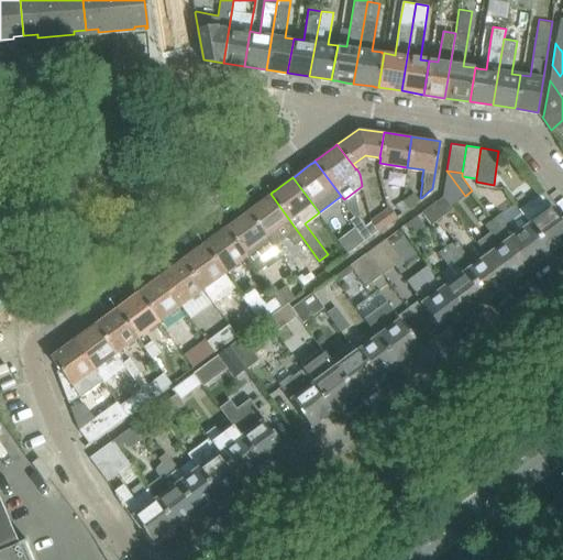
[(354,191),(344,199),(348,204),(346,205),(354,215),(357,213),(359,212),(360,211),(354,191)]
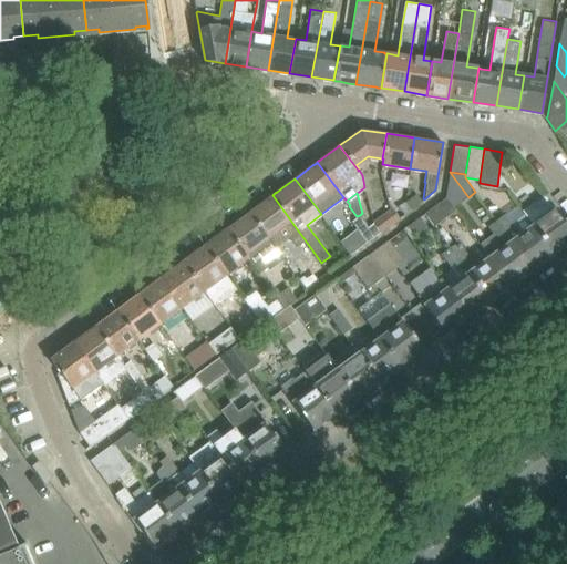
[(406,201),(413,208),(423,200),(418,193),(406,201)]
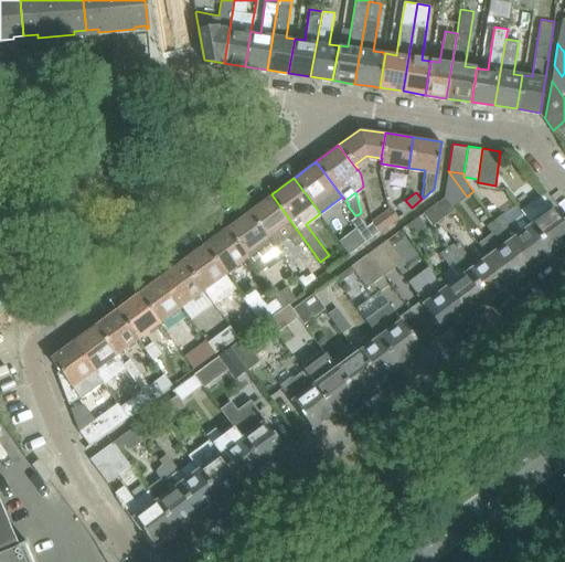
[(523,212),(552,252),(564,241),(564,221),(543,192),(521,209),(523,212)]
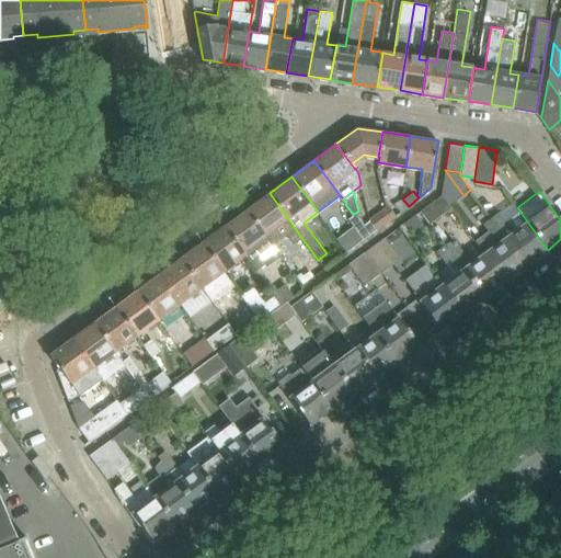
[(289,220),(270,193),(247,209),(273,245),(286,234),(295,228),(289,220)]
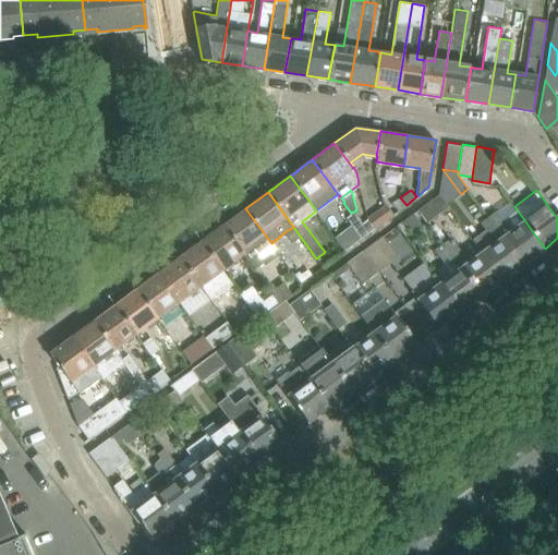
[(439,193),(425,203),(435,216),(449,206),(447,204),(439,193)]
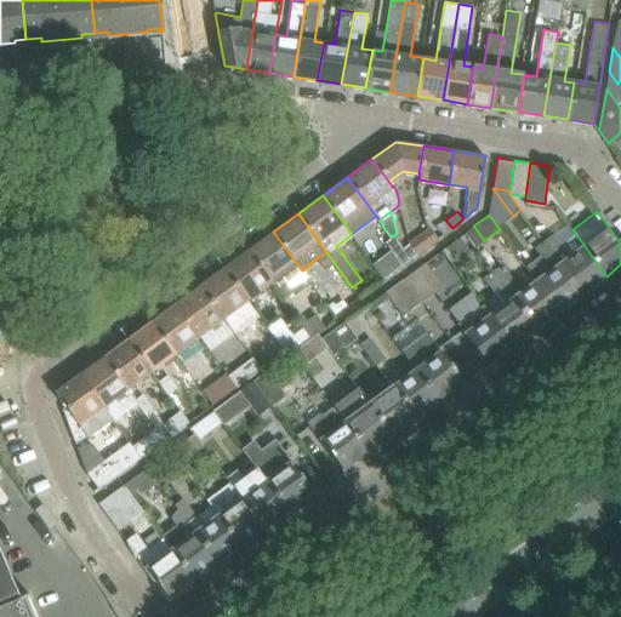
[(431,226),(421,233),(431,244),(439,238),(431,226)]
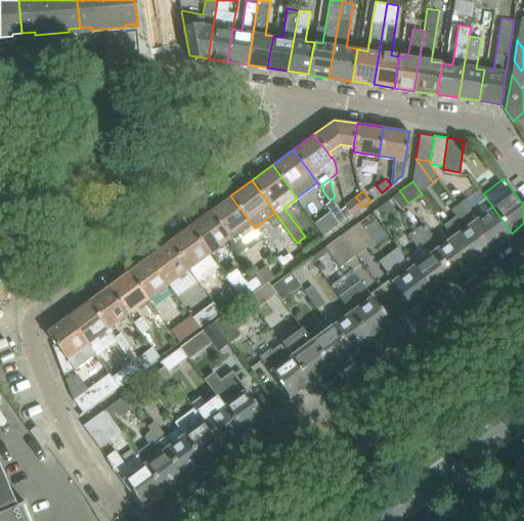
[(210,211),(229,236),(239,252),(248,246),(243,239),(256,229),(255,228),(230,196),(210,211)]
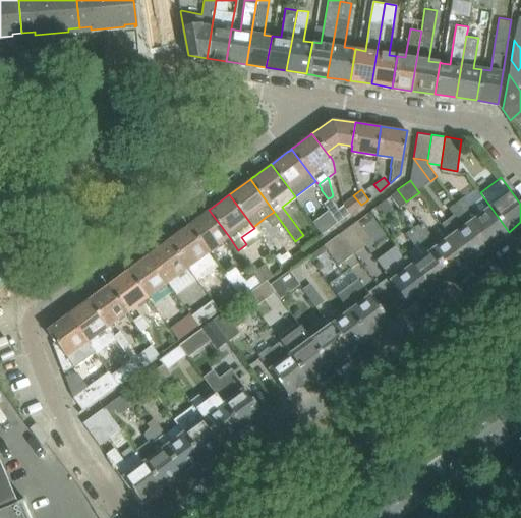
[(350,213),(361,205),(353,195),(343,203),(350,213)]
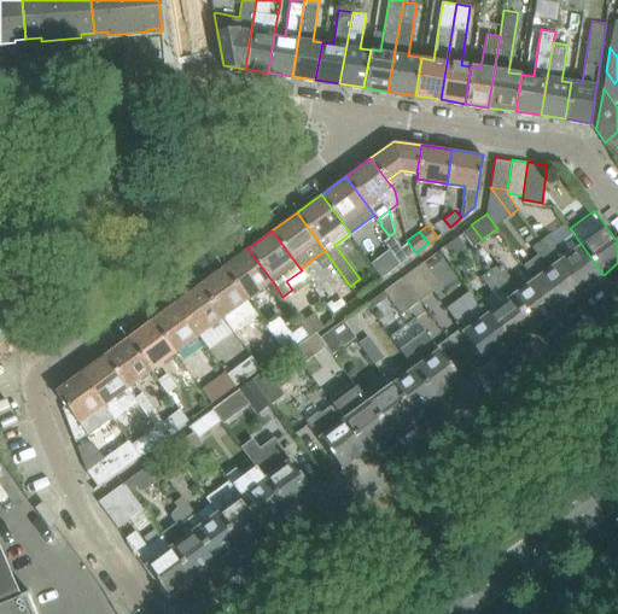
[(541,239),(581,292),(604,275),(572,232),(558,241),(551,232),(541,239)]
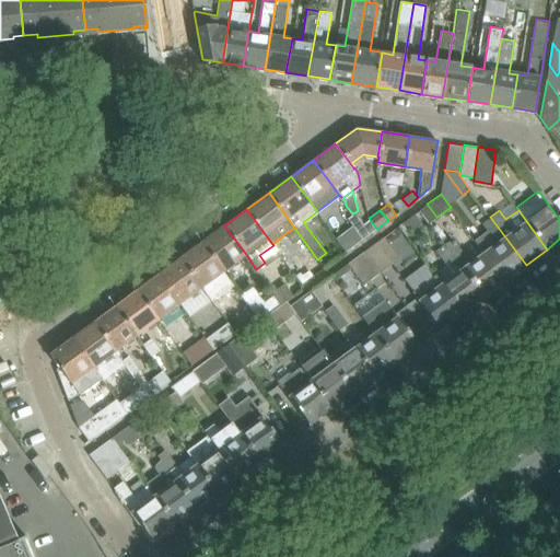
[(352,213),(348,218),(353,225),(363,240),(372,232),(364,222),(357,211),(356,212),(352,213)]
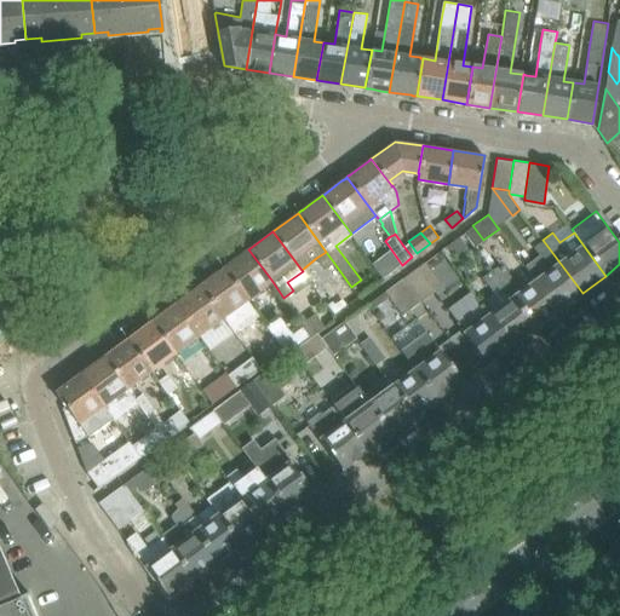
[(459,235),(446,246),(453,255),(466,246),(459,235)]
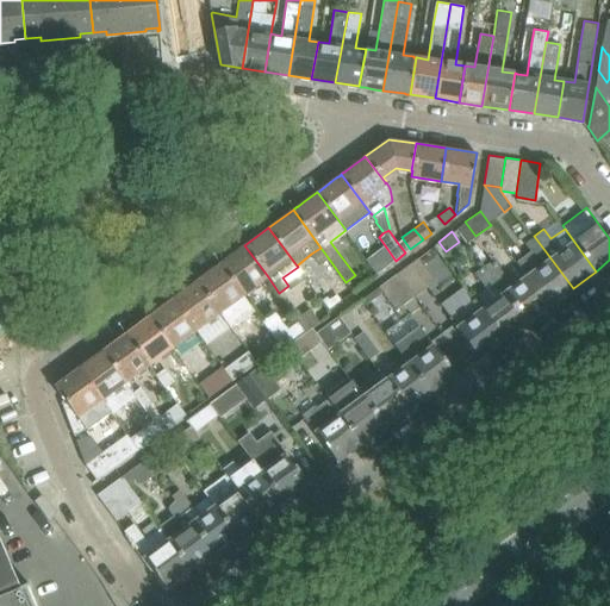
[(530,250),(516,260),(527,274),(549,305),(573,288),(534,236),(524,243),(530,250)]
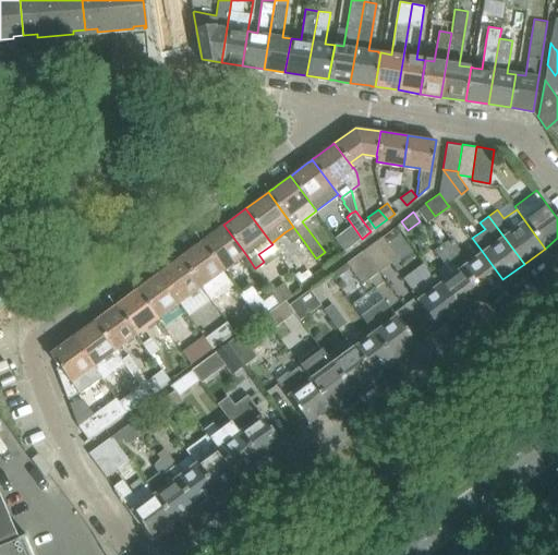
[(244,252),(223,225),(202,241),(221,268),(244,252)]
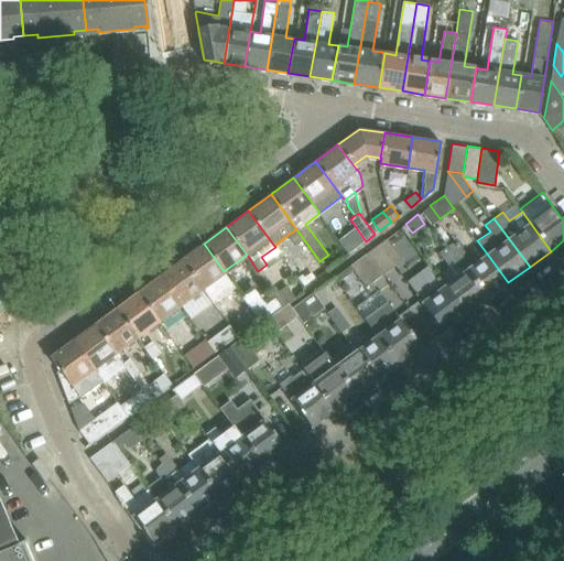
[(349,254),(366,241),(356,227),(339,239),(349,254)]
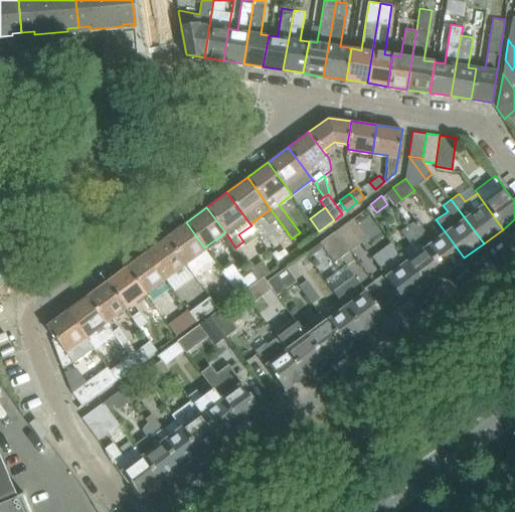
[(269,223),(277,217),(271,209),(263,214),(269,223)]
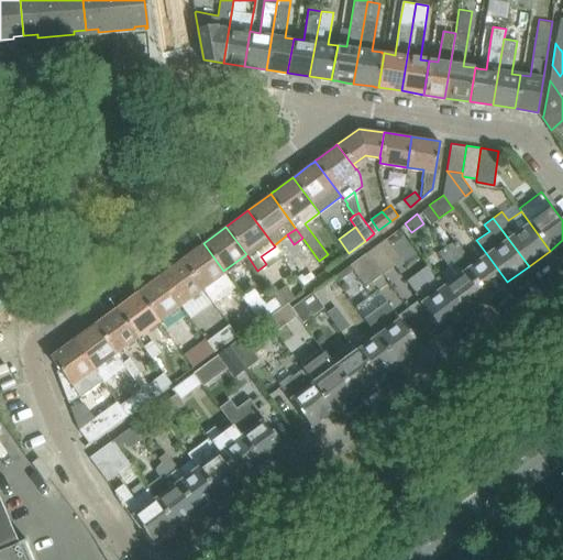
[(401,259),(385,238),(367,251),(383,272),(401,259)]
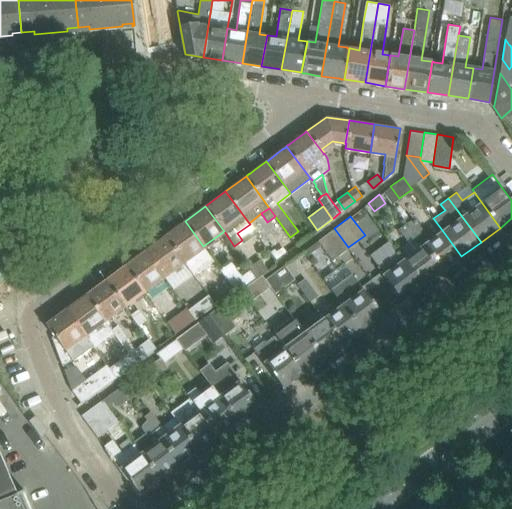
[(414,216),(406,222),(409,226),(417,237),(423,245),(442,270),(461,256),(442,230),(432,238),(426,229),(424,230),(414,216)]
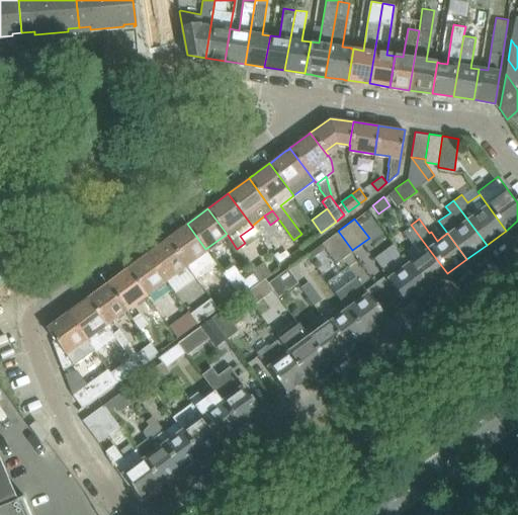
[(186,264),(205,249),(187,224),(176,232),(175,233),(167,239),(186,264)]
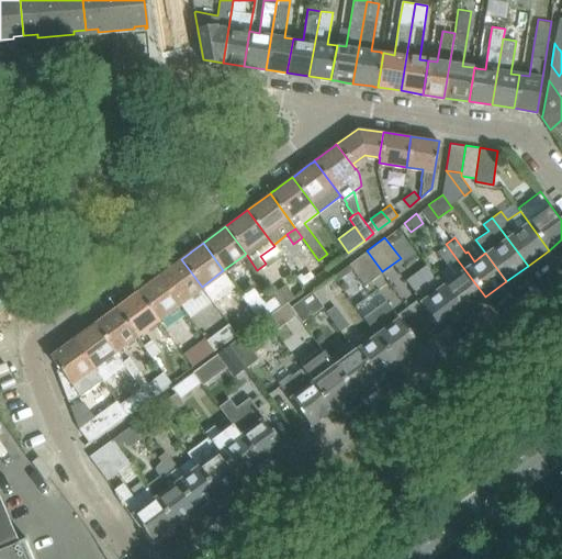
[(458,260),(449,248),(441,255),(448,264),(449,266),(458,260)]
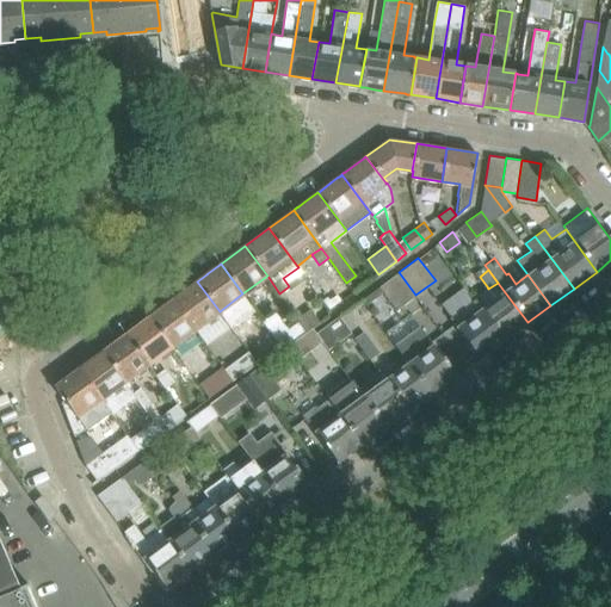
[(399,272),(380,286),(396,309),(415,295),(399,272)]
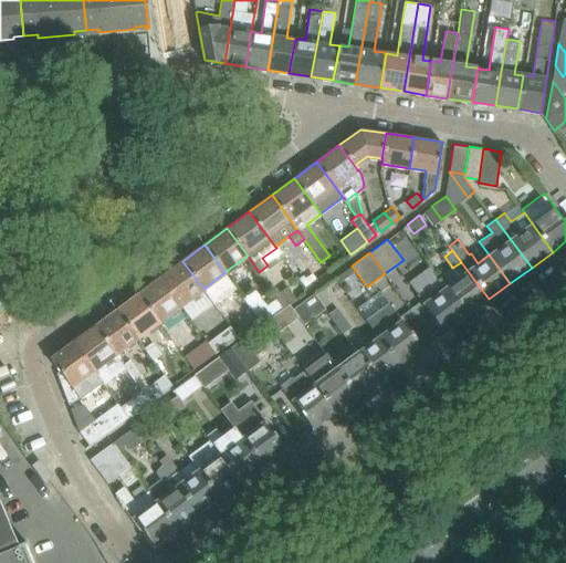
[(181,305),(203,289),(182,261),(160,277),(181,305)]
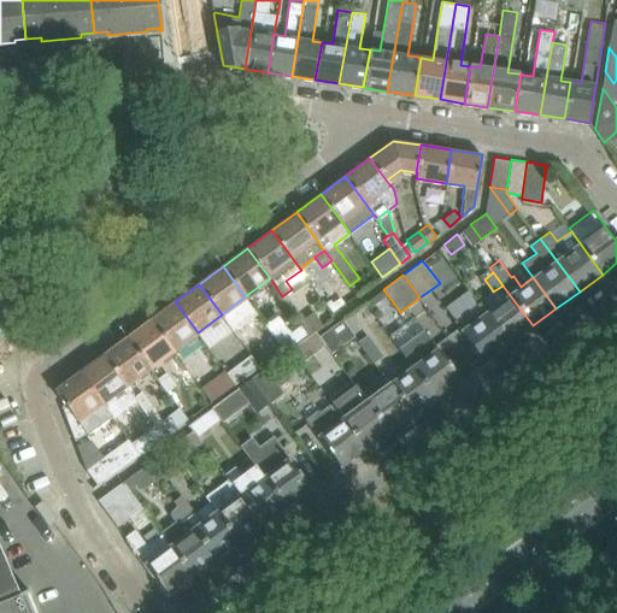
[(487,312),(510,342),(533,325),(510,295),(487,312)]
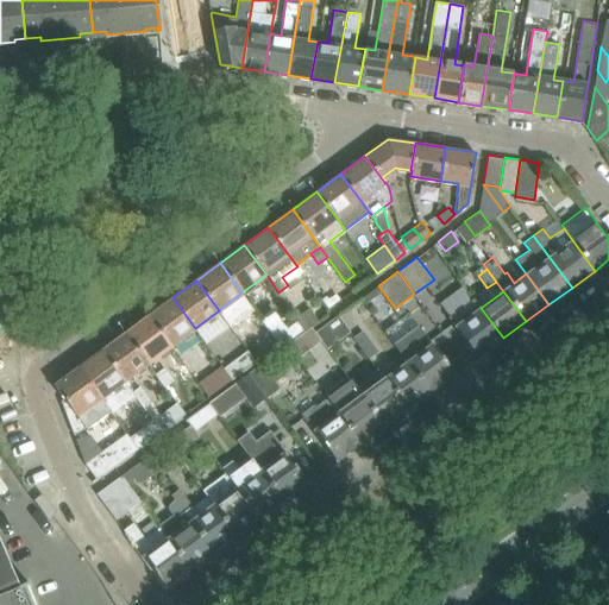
[(195,328),(173,297),(149,315),(171,345),(195,328)]
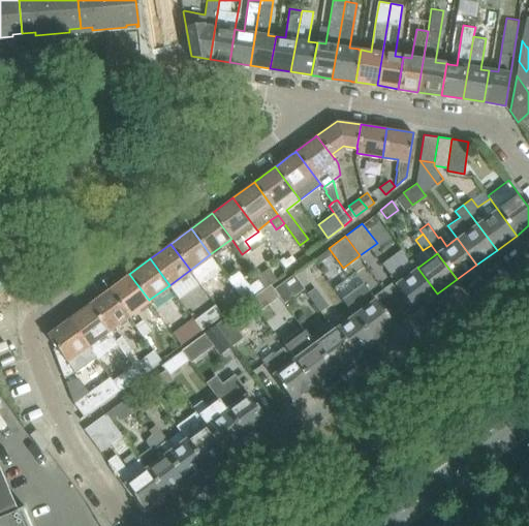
[(393,275),(391,276),(415,310),(437,294),(417,268),(412,260),(393,275)]
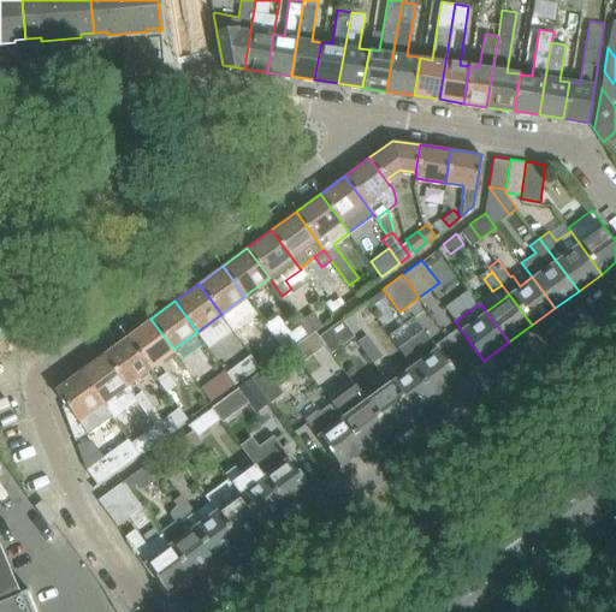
[(300,321),(309,333),(314,330),(323,322),(312,308),(297,318),(300,321)]
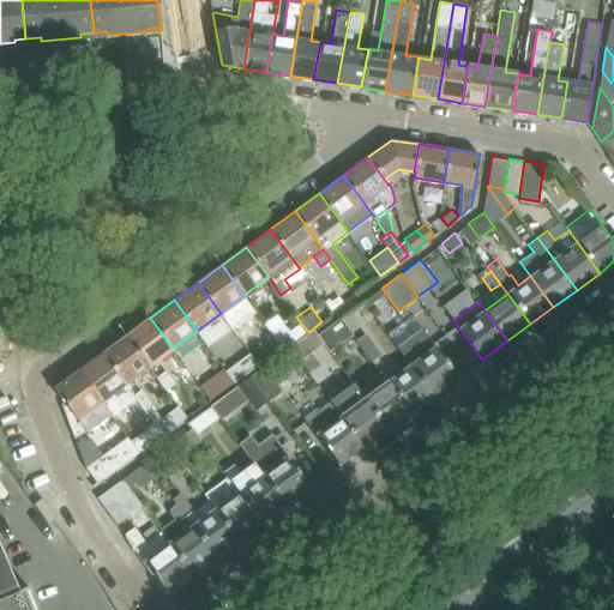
[(238,316),(228,322),(232,327),(238,336),(247,328),(238,316)]
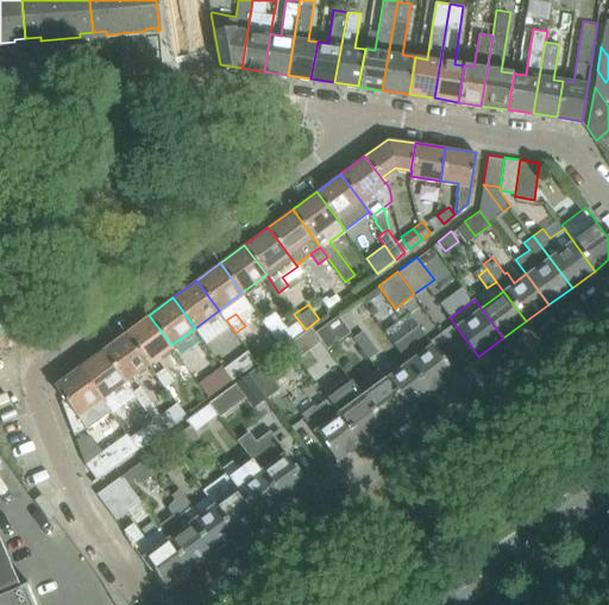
[(171,345),(149,315),(148,316),(137,325),(126,332),(148,363),(171,345)]
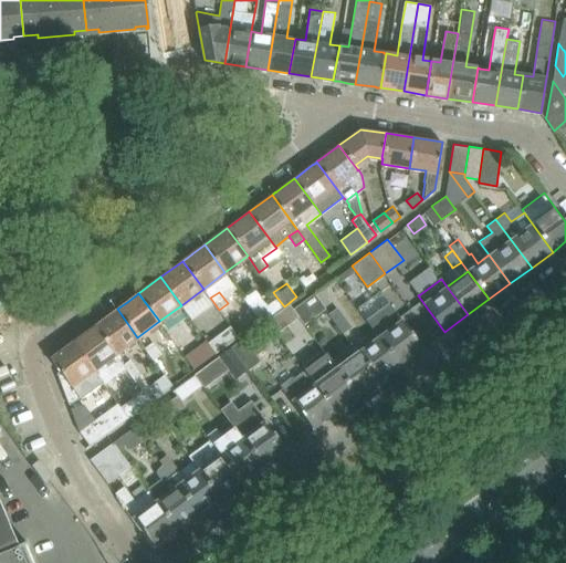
[(314,293),(293,309),(299,316),(304,324),(326,308),(314,293)]
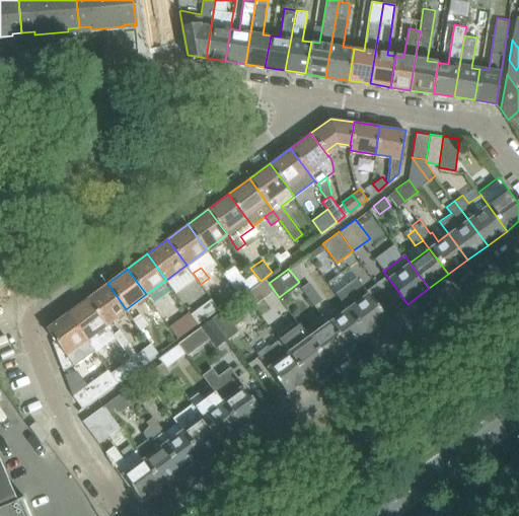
[(245,291),(261,281),(252,271),(244,277),(232,286),(240,295),(245,291)]
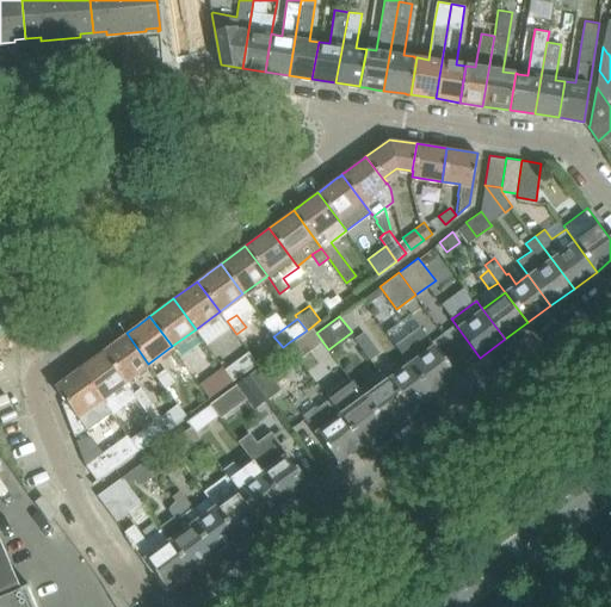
[(396,344),(409,361),(432,392),(457,375),(421,326),(396,344)]
